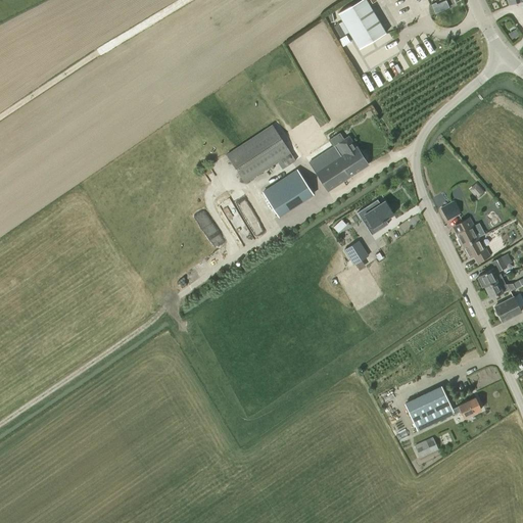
[(360,0),(338,13),(348,31),(375,15),(366,0),(360,0)]
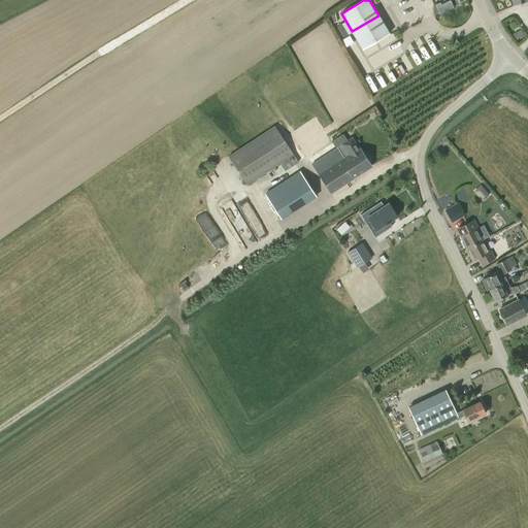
[(440,1),(435,3),(439,12),(454,6),(450,0),(448,0),(440,3),(440,1)]
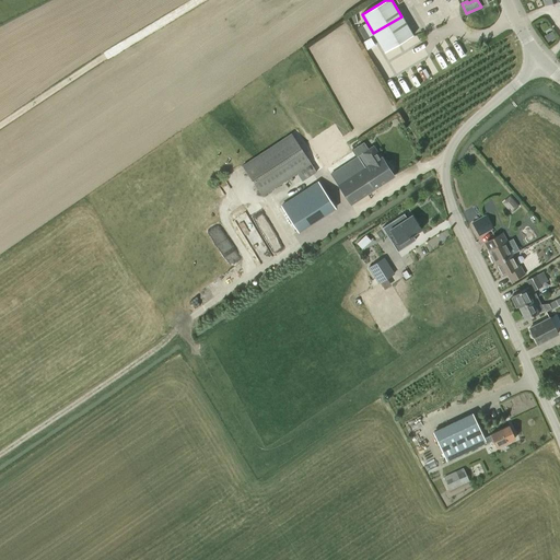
[(385,51),(412,35),(401,16),(373,33),(384,51),(385,51)]
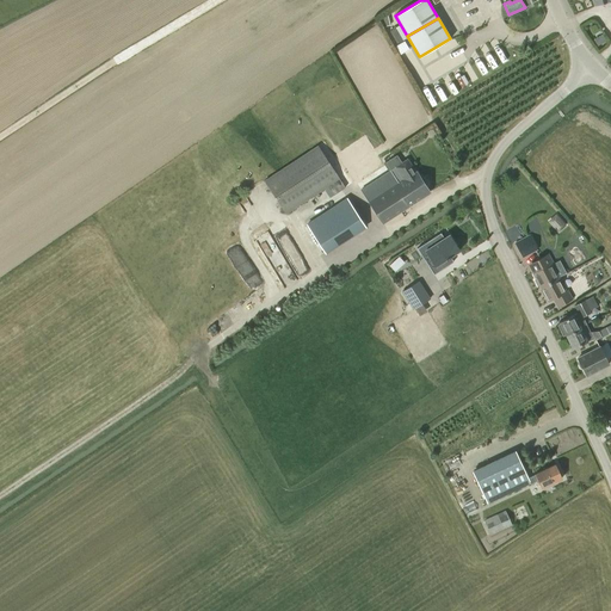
[(396,28),(389,31),(396,43),(403,39),(396,28)]
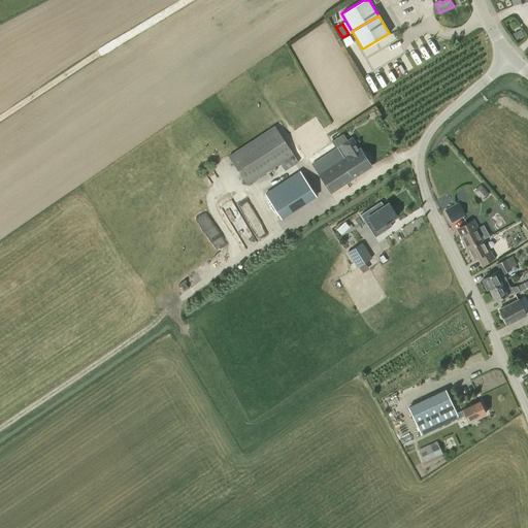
[(285,171),(288,169),(298,162),(274,126),(228,156),(246,186),(279,164),(285,171)]
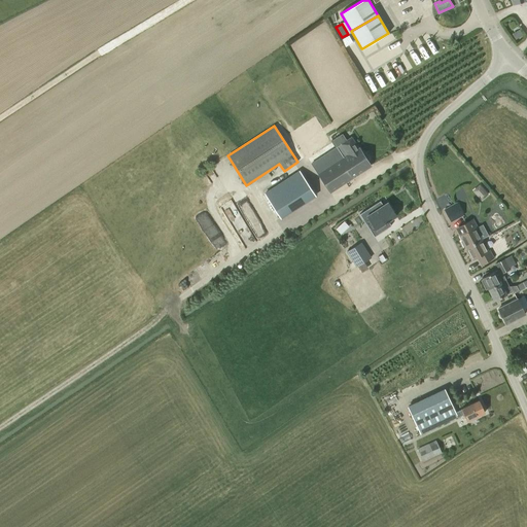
[(351,137),(311,164),(317,173),(317,174),(329,194),(371,166),(359,147),(358,148),(351,137)]
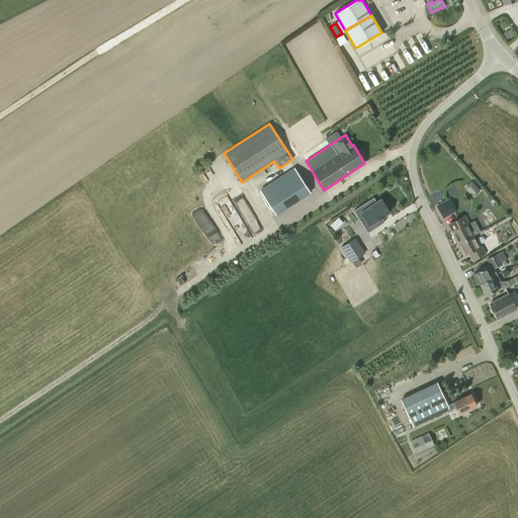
[(310,192),(293,168),(260,190),(275,213),(310,192)]
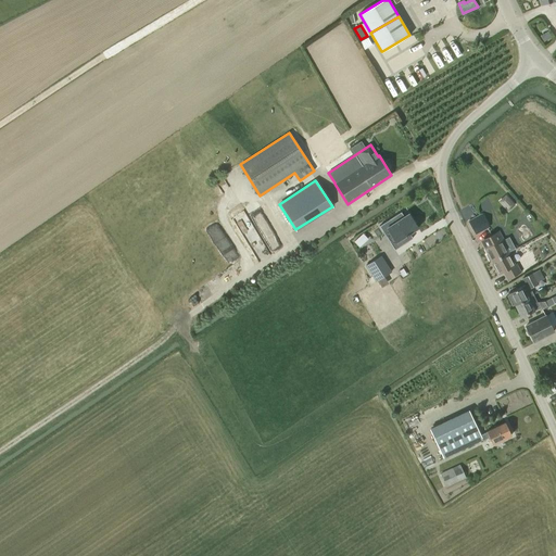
[(506,196),(498,202),(507,212),(515,205),(506,196)]
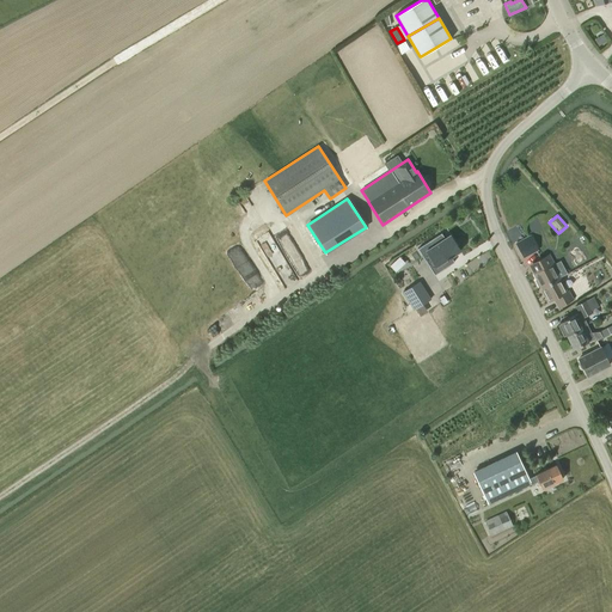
[(428,255),(439,271),(454,262),(451,257),(460,251),(450,236),(445,238),(441,233),(417,249),(423,257),(428,255)]
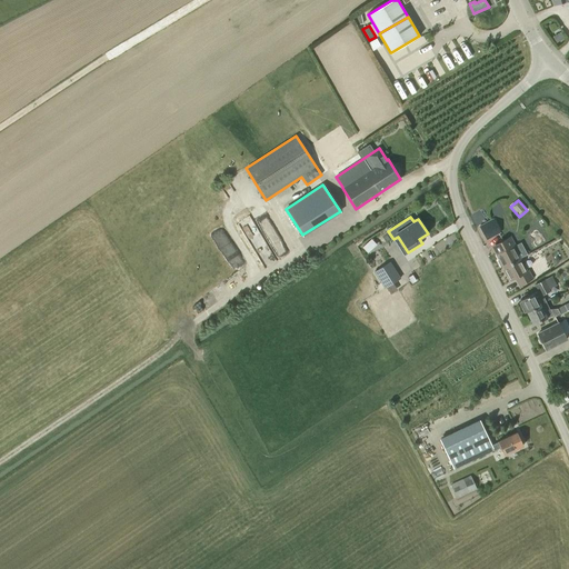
[(480,228),(487,240),(501,232),(495,221),(480,228)]
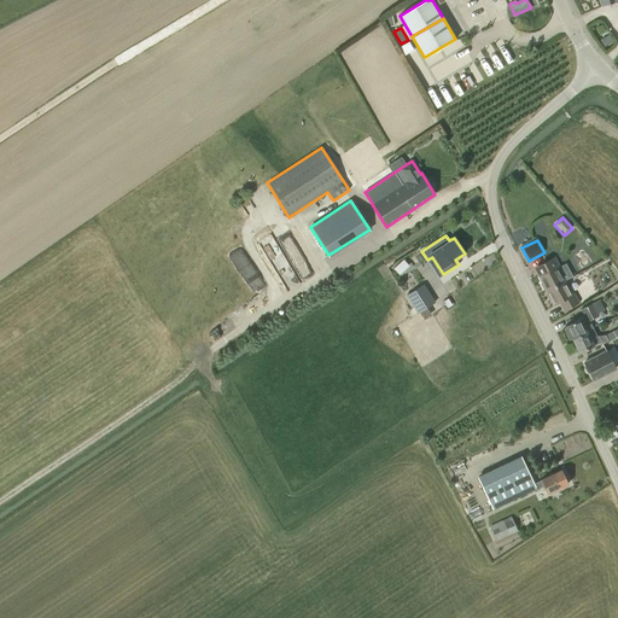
[(547,292),(565,281),(558,268),(560,267),(555,257),(540,266),(544,274),(538,277),(542,283),(541,284),(544,290),(546,290),(547,292)]
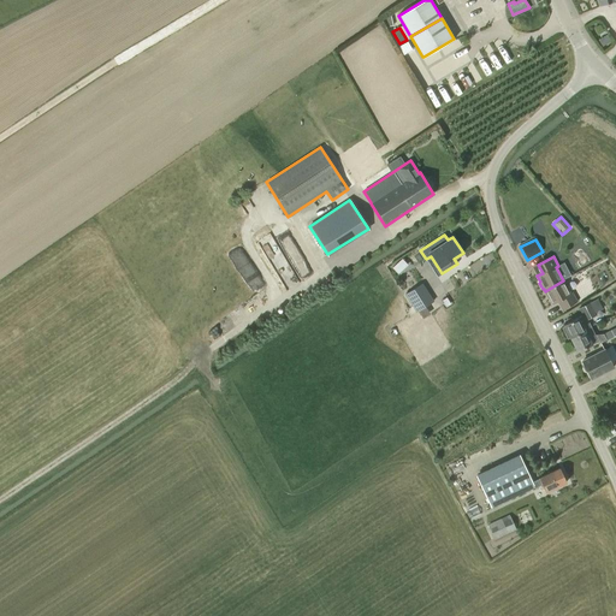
[(570,294),(563,280),(545,291),(544,292),(548,298),(549,298),(552,304),(557,301),(562,309),(578,301),(573,292),(570,294)]
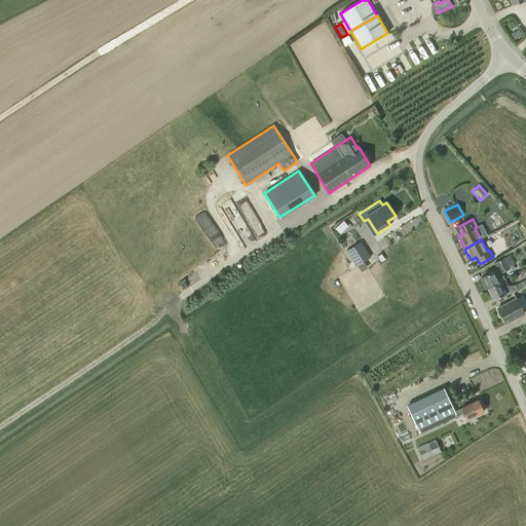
[(361,241),(345,251),(355,267),(371,257),(361,241)]
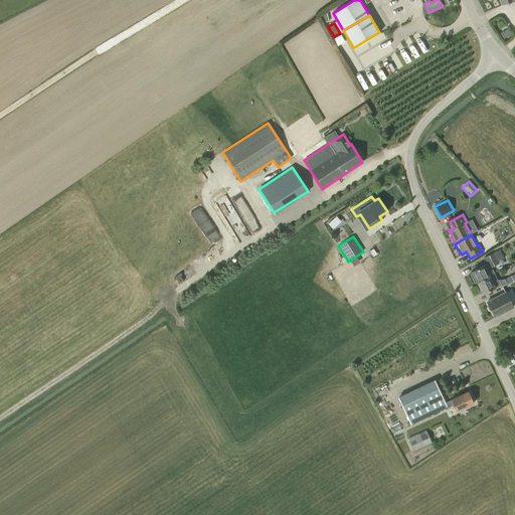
[(475,283),(476,283),(493,274),(494,274),(491,268),(499,264),(493,253),(484,259),(487,265),(485,266),(484,265),(471,272),(473,275),(471,276),(475,283)]
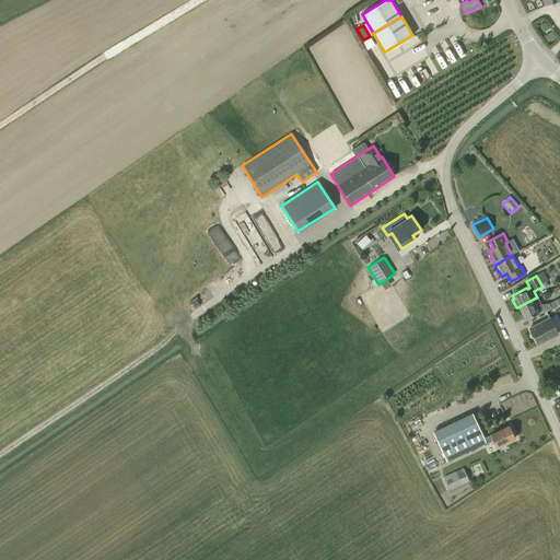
[(536,298),(517,307),(525,321),(543,311),(544,313),(559,304),(559,298),(549,303),(541,304),(537,298),(536,298)]
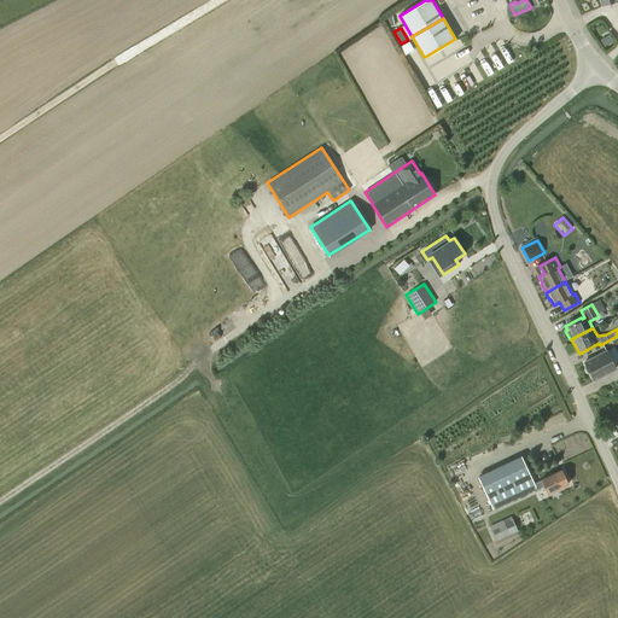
[(589,373),(593,380),(616,369),(606,351),(584,362),(586,366),(584,367),(587,373),(589,373)]
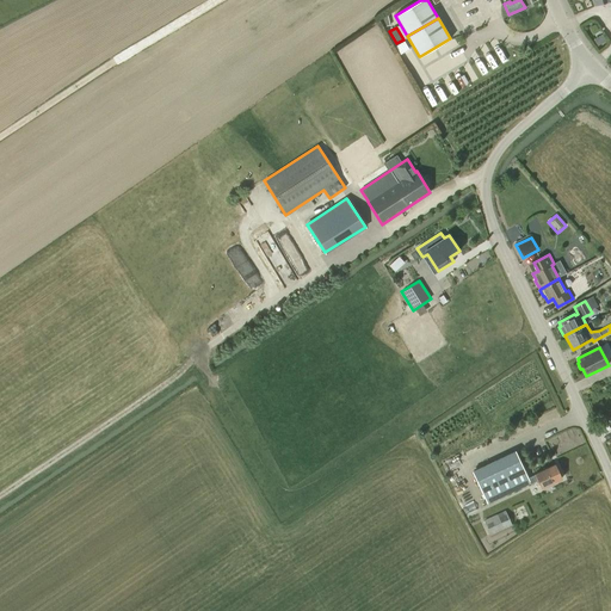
[(541,488),(562,479),(555,464),(528,477),(516,451),(471,471),(487,504),(530,483),(530,485),(537,481),(541,488)]
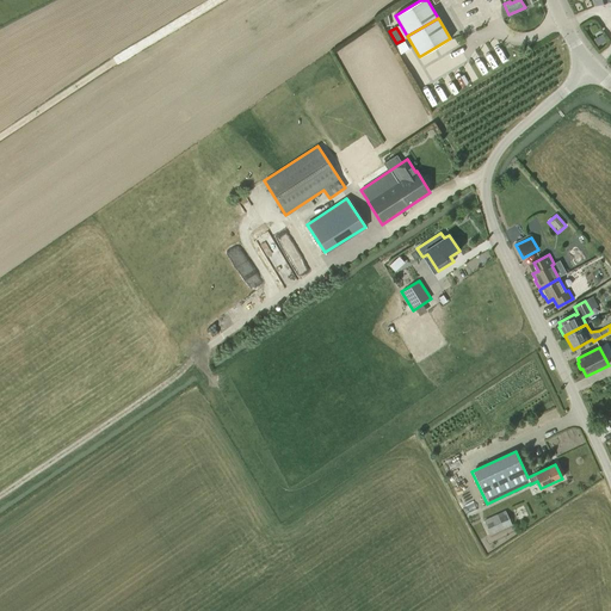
[(483,522),(489,535),(511,524),(505,511),(483,522)]
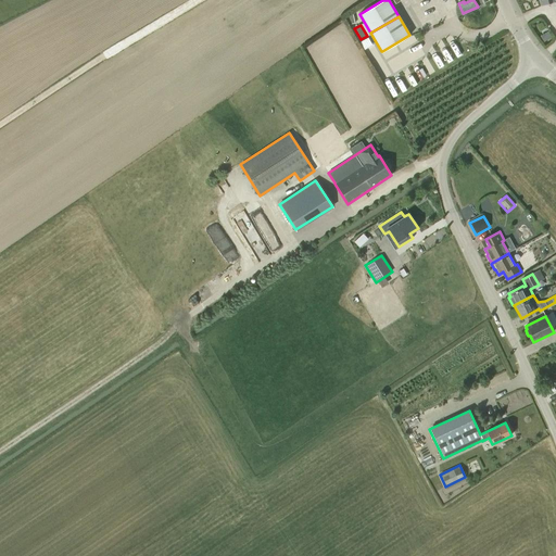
All buildings are outlined.
